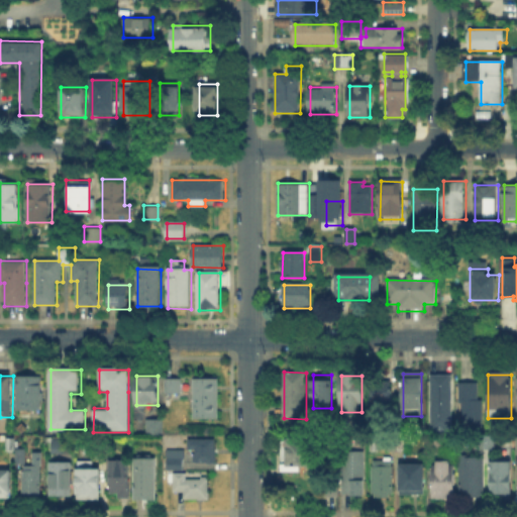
[(162,377),(162,392),(178,392),(178,377),(162,377)]
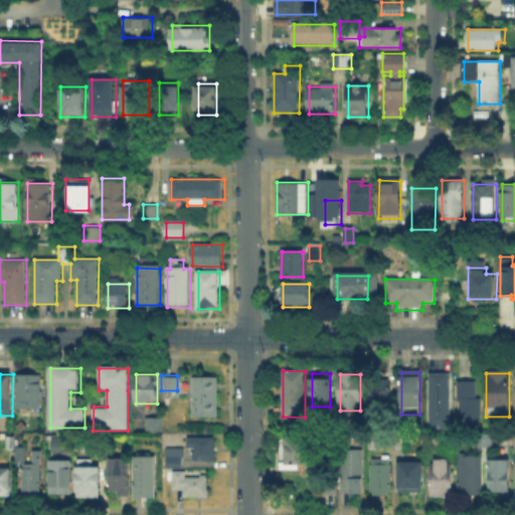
[(189,375),(189,415),(214,415),(214,375),(189,375)]
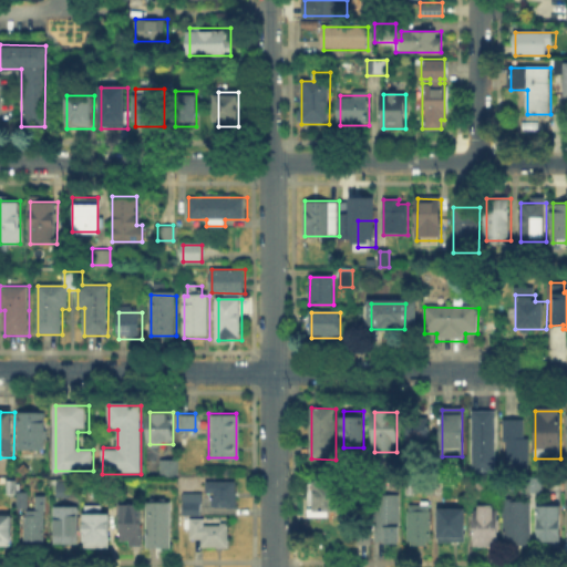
[(474,413),(495,413),(495,473),(473,473),(474,413)]
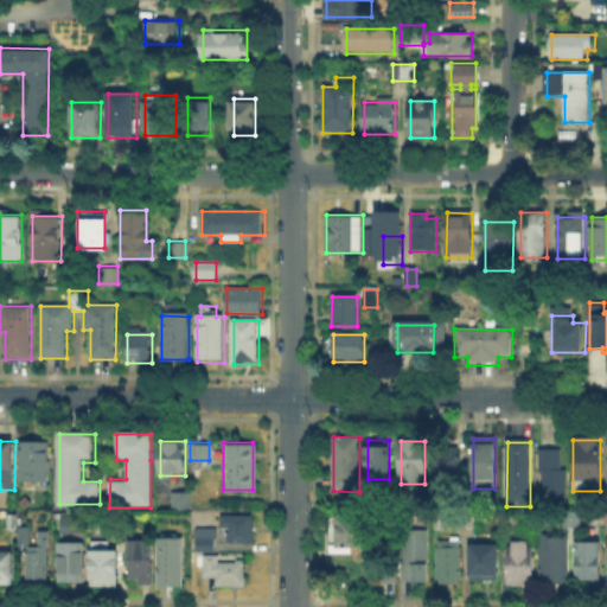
[(21,443),(50,443),(49,481),(21,480),(21,443)]
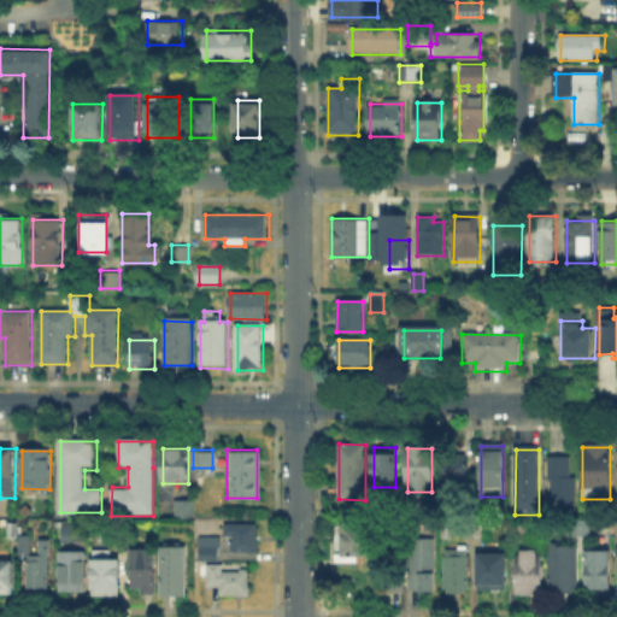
[(570,458),(570,479),(576,479),(576,517),(553,517),(553,488),(548,488),(548,457),(570,458)]
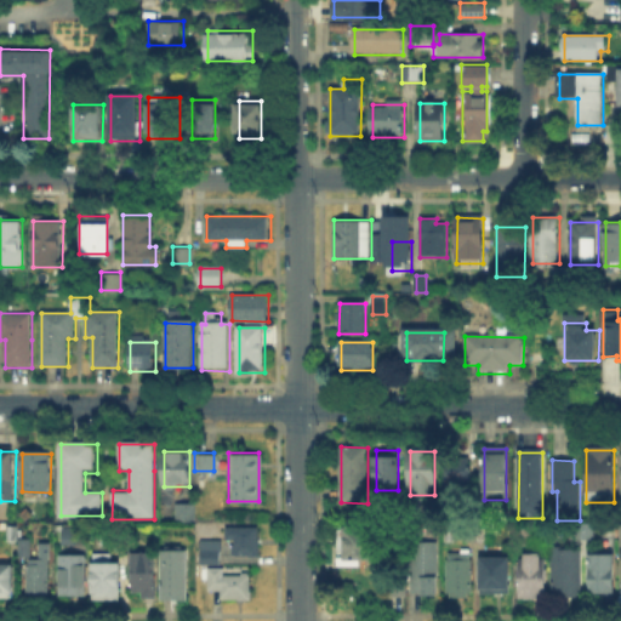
[(446,497),(446,461),(472,461),(472,497),(446,497)]
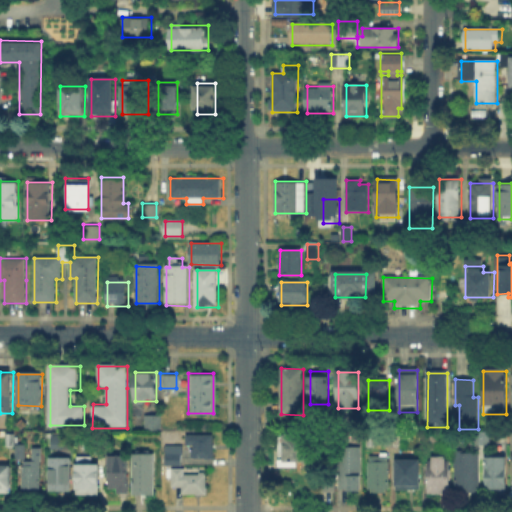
[(161,418),(161,434),(145,434),(145,417),(161,418)]
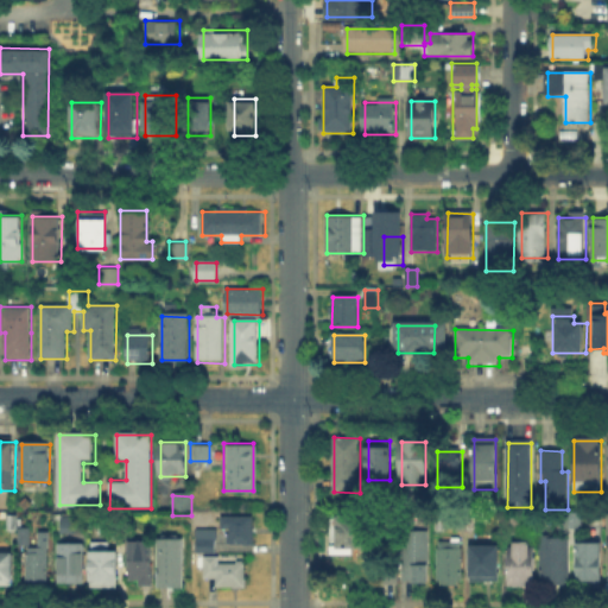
[(462,532),(463,514),(483,514),(483,532),(462,532)]
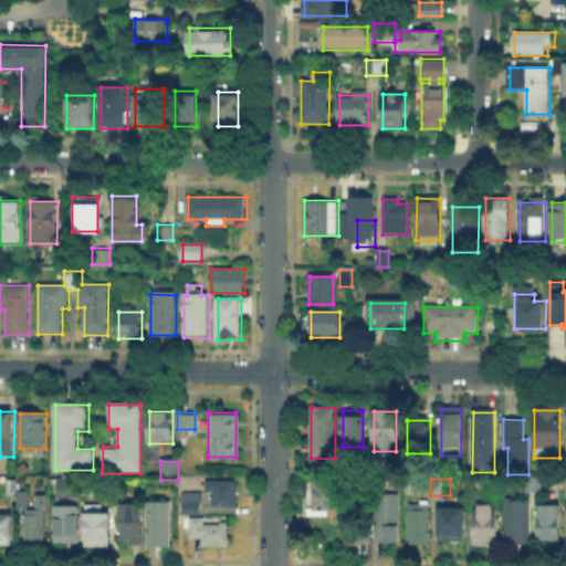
[(524,493),(524,479),(542,479),(542,493),(524,493)]
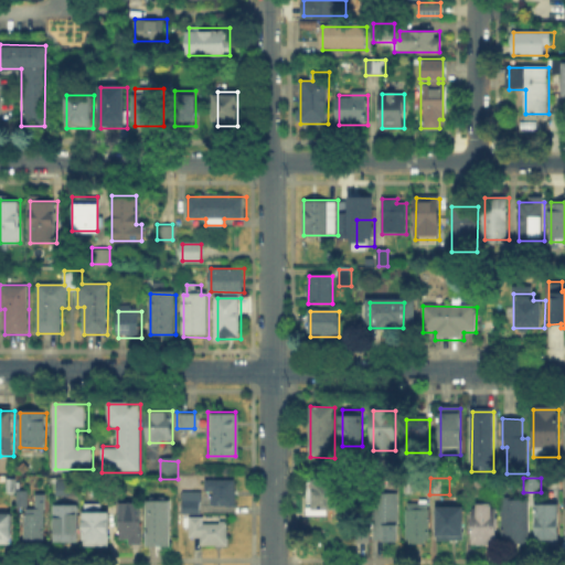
[(471,480),(487,480),(486,496),(471,496),(471,480)]
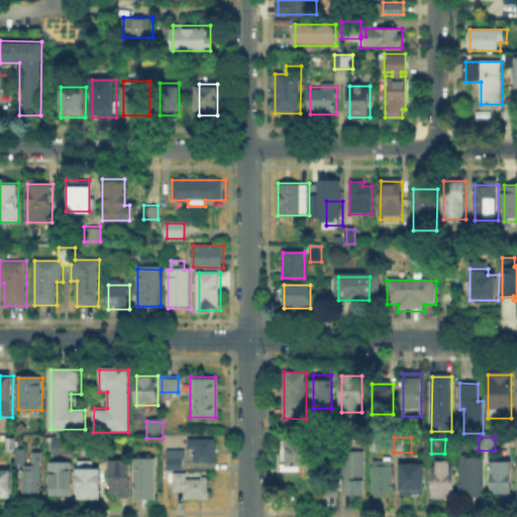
[(66,451),(66,441),(50,440),(49,451),(66,451)]
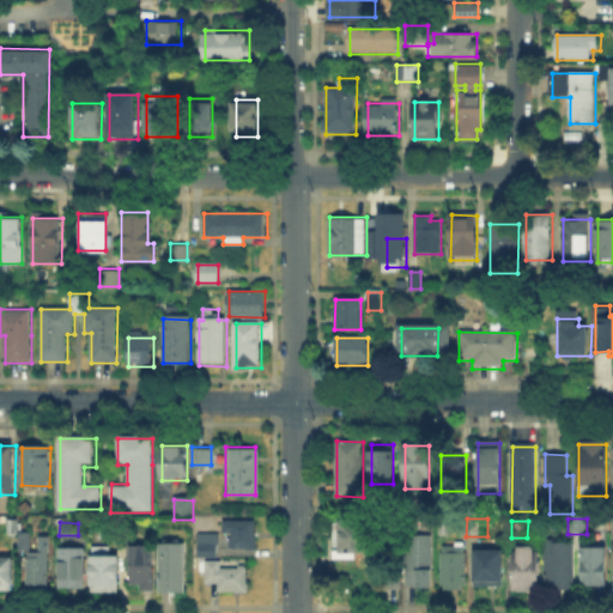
[(256,523),(256,534),(258,534),(258,552),(230,552),(230,534),(222,534),(222,522),(256,523)]
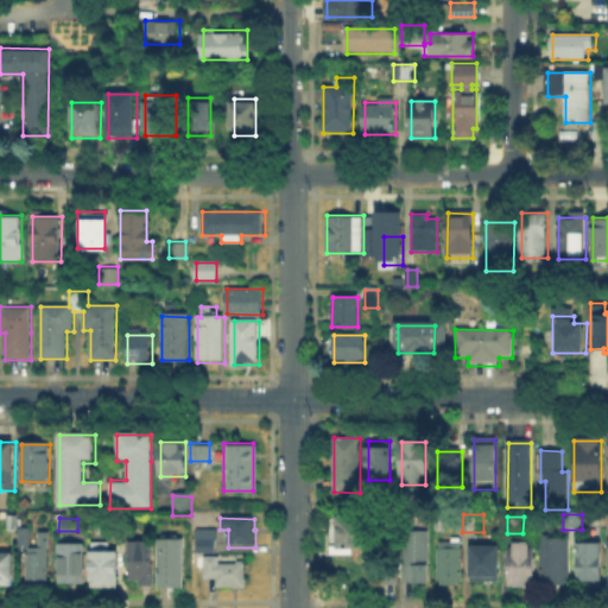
[(355,556),(333,556),(333,518),(367,519),(367,550),(355,550),(355,556)]
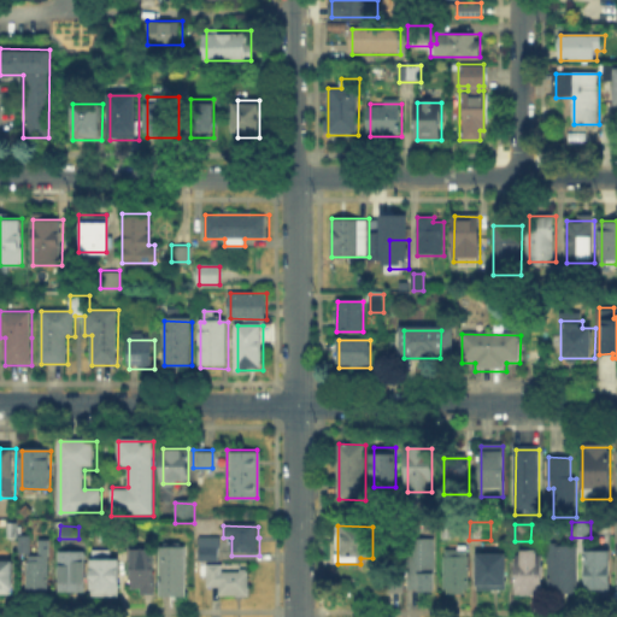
[(31,556),(19,556),(19,536),(31,536),(31,556)]
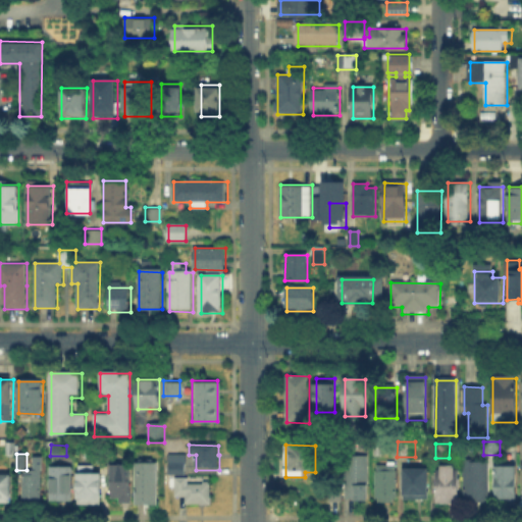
[(176,475),(170,475),(170,456),(186,457),(186,482),(211,482),(211,505),(176,505),(176,475)]
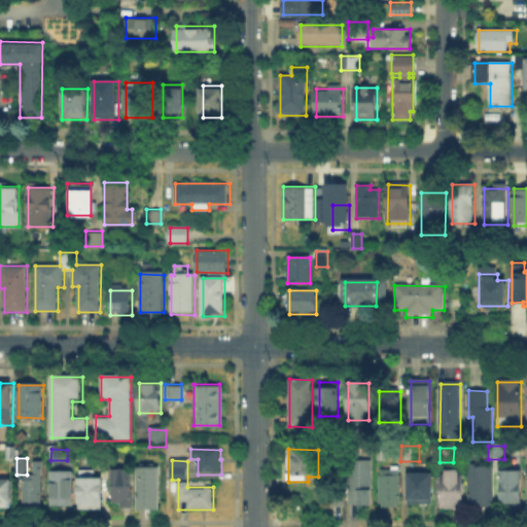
[(42,507),(25,507),(25,476),(33,476),(34,462),(42,462),(42,507)]
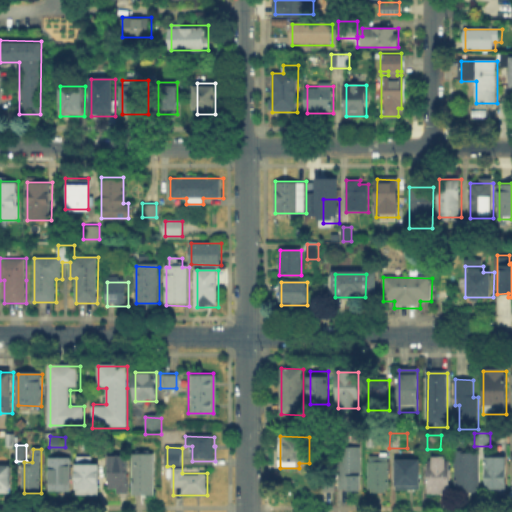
[(339,449),(361,449),(361,490),(339,490),(339,449)]
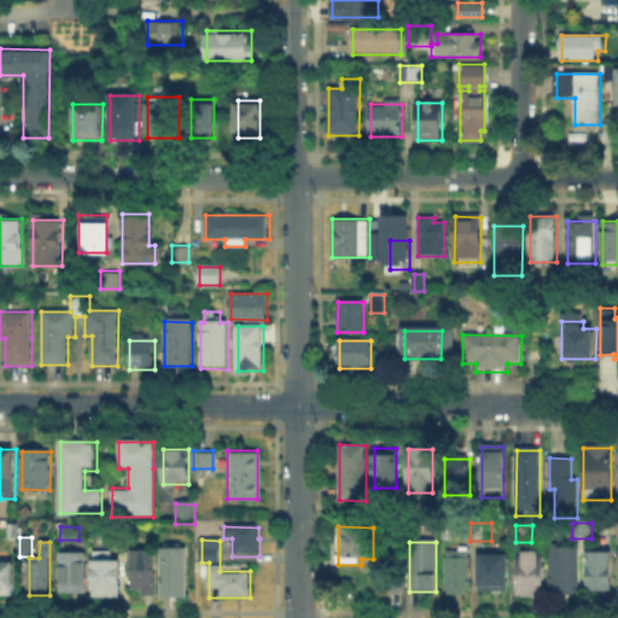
[(549,547),(579,547),(579,593),(549,593),(549,547)]
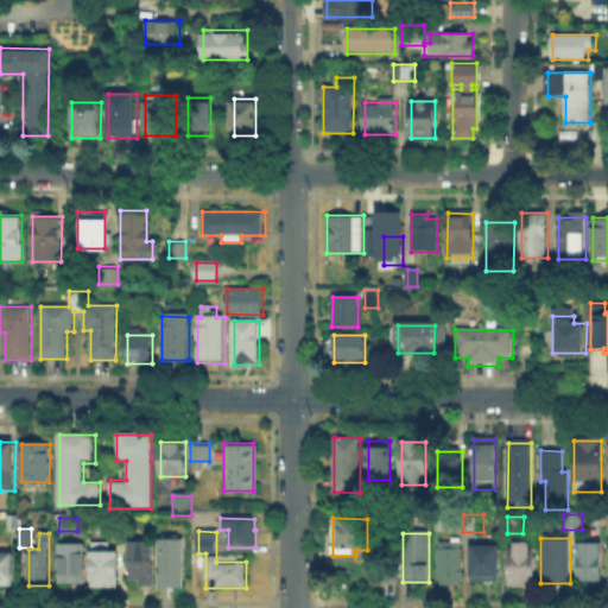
[(159,539),(184,539),(184,588),(158,588),(159,539)]
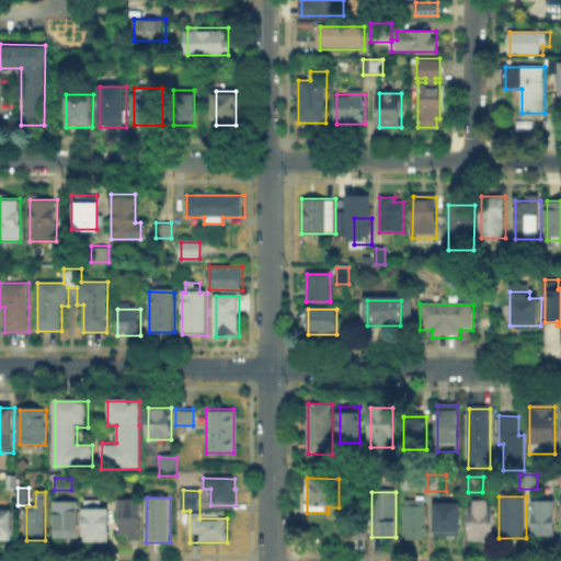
[(121,501),(141,501),(141,540),(121,540),(121,501)]
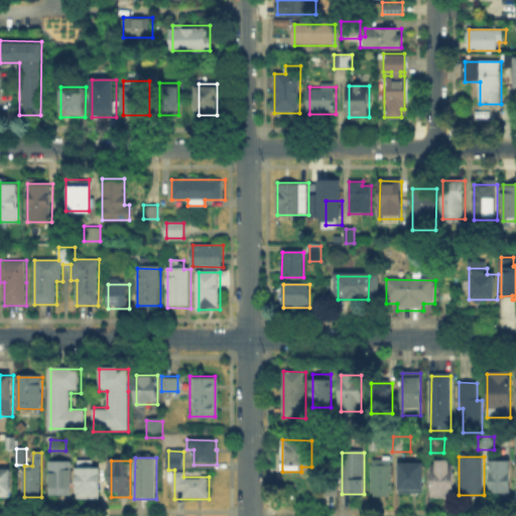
[(393,461),(393,497),(373,496),(373,461),(393,461)]
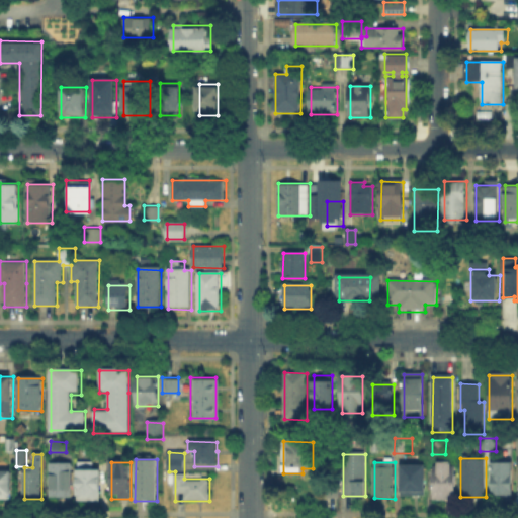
[(52,465),(72,465),(72,497),(52,497),(52,465)]
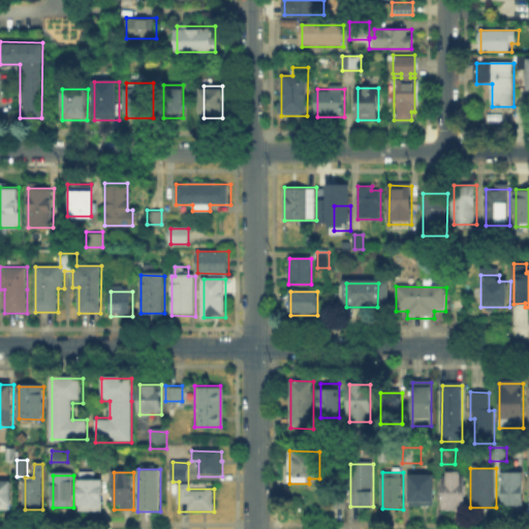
[(504,475),(523,475),(523,509),(503,509),(504,475)]
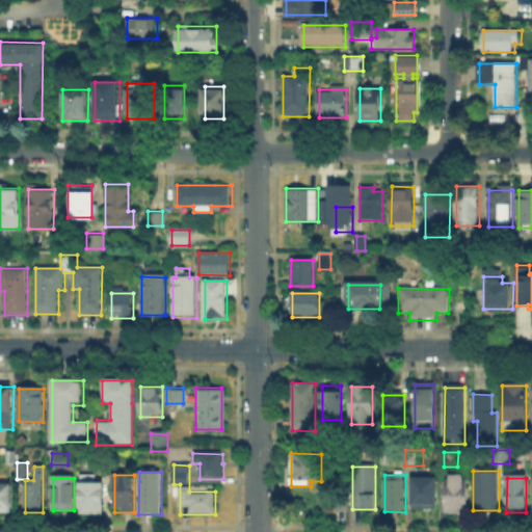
[(414,479),(436,479),(436,510),(414,510),(414,479)]
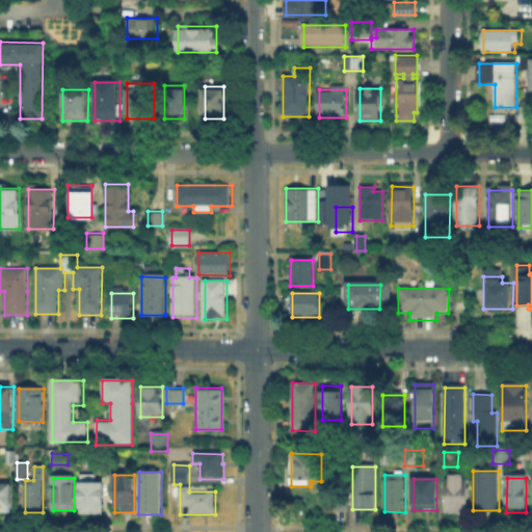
[(469,479),(469,512),(446,512),(446,479),(469,479)]
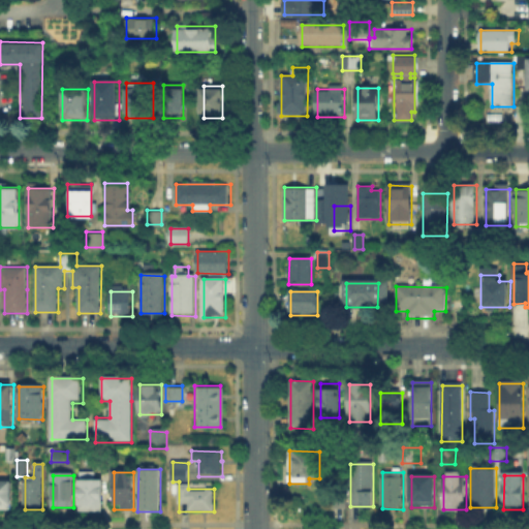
[(79,509),(79,479),(105,479),(105,509),(79,509)]
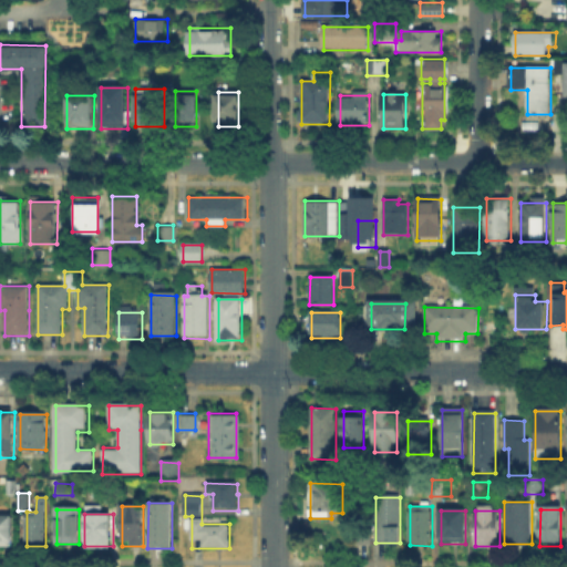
[(0,519),(11,519),(11,549),(0,548),(0,519)]
